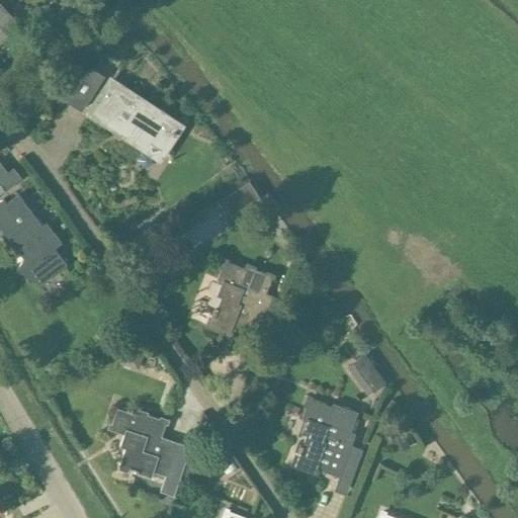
[(0,41),(9,34),(0,23),(0,22),(11,14),(0,2),(0,41)]
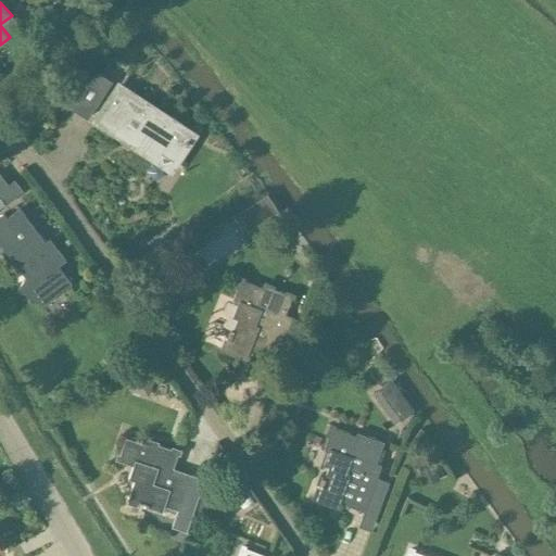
[(98,72),(65,99),(63,103),(88,119),(113,81),(98,72)]
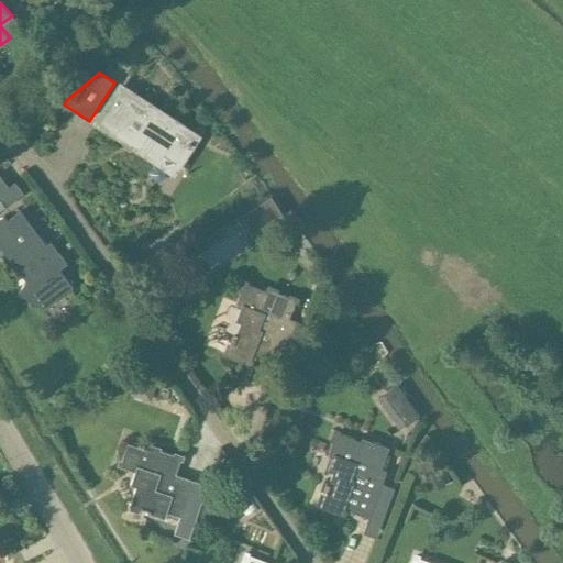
[(119,89),(101,116),(112,122),(108,129),(119,136),(130,143),(131,141),(142,148),(141,151),(156,161),(159,154),(176,165),(194,139),(119,89)]
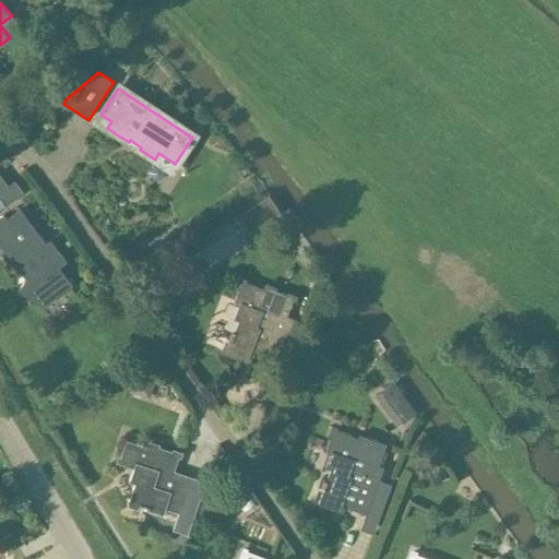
[(0,200),(4,206),(24,192),(14,180),(8,185),(0,174),(0,200)]
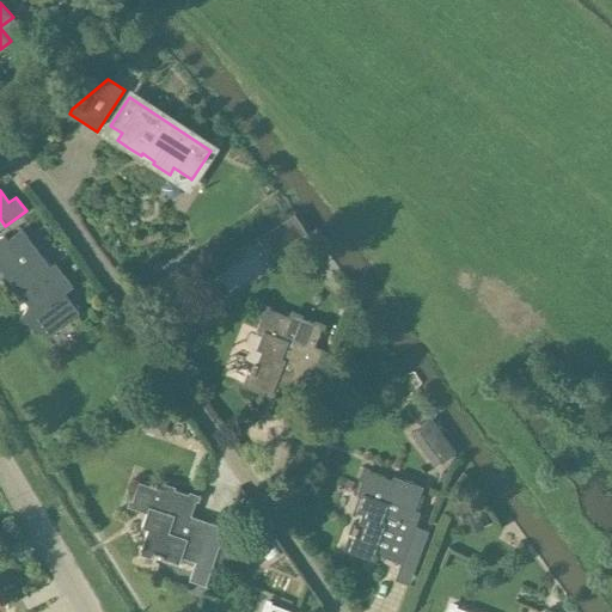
[(297,237),(286,220),(270,231),(281,246),(297,237)]
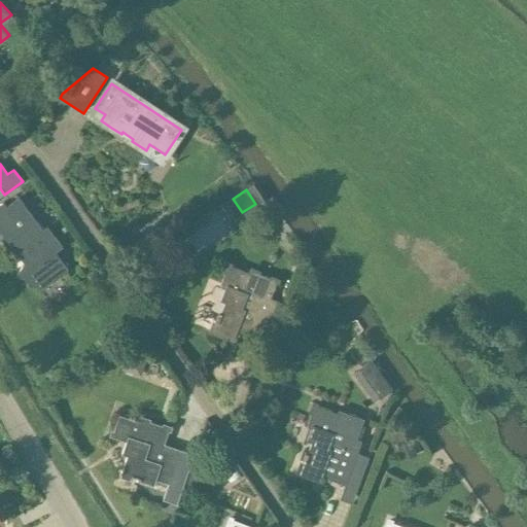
[(18,275),(40,290),(68,269),(56,252),(63,247),(47,225),(43,230),(19,197),(6,206),(3,202),(0,204),(0,233),(24,264),(18,275)]
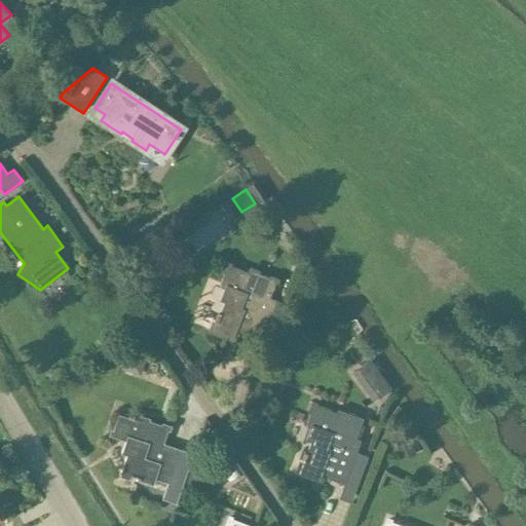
[(262,332),(274,299),(270,297),(278,277),(270,274),(269,276),(259,272),(260,270),(250,266),(248,271),(227,264),(219,286),(224,288),(220,300),(224,302),(220,312),(217,311),(210,331),(233,339),(239,324),(262,332)]
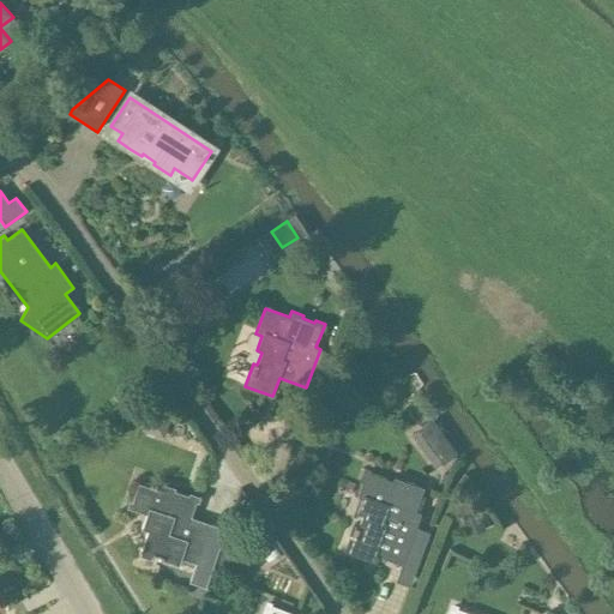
[(361,339),(345,332),(339,348),(355,355),(361,339)]
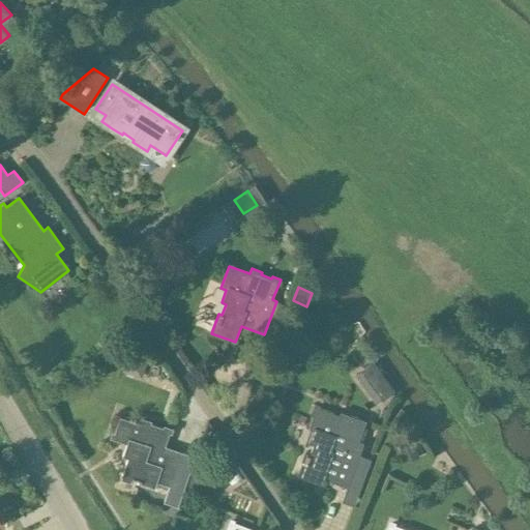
[(130,320),(124,311),(116,317),(121,326),(130,320)]
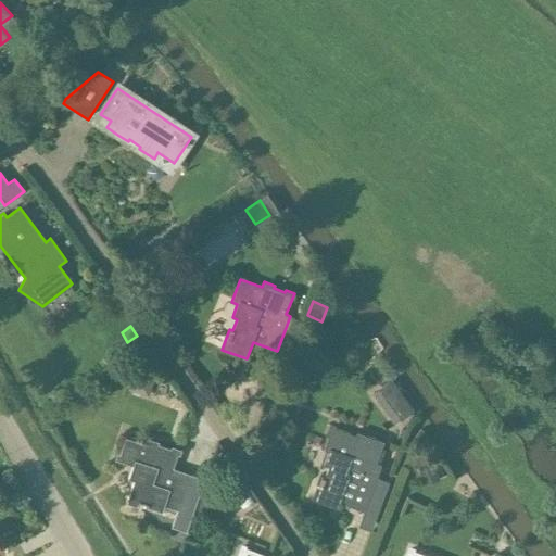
[(390,380),(379,388),(402,419),(412,413),(414,411),(391,380),(390,380)]
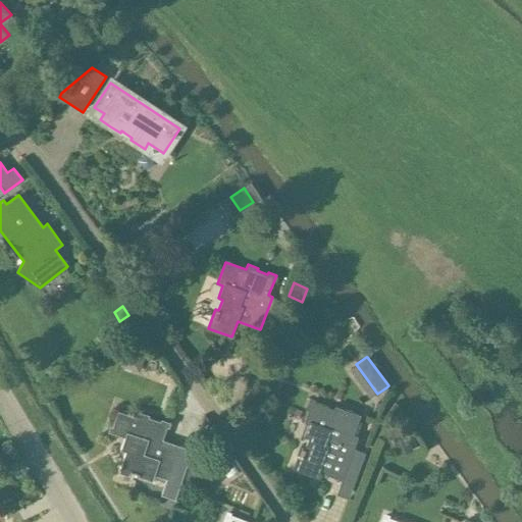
[(345,472),(357,476),(366,452),(354,448),(358,436),(354,434),(361,415),(334,406),(333,409),(311,401),(304,420),(309,422),(304,436),(308,438),(305,449),(302,448),(295,467),(318,475),(319,473),(342,480),(345,472)]
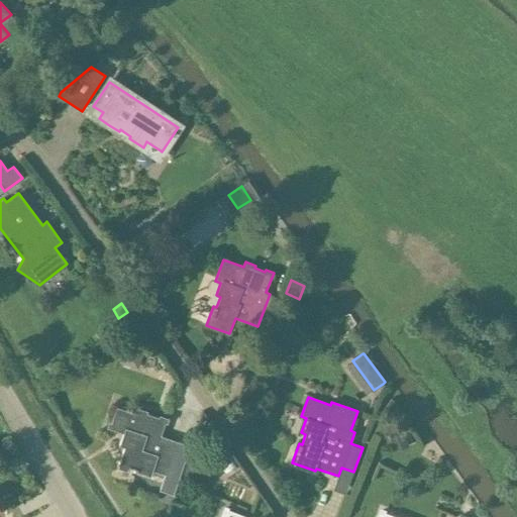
[(161,473),(160,476),(168,479),(170,472),(180,475),(188,451),(161,443),(168,422),(116,407),(109,429),(123,433),(119,445),(123,447),(117,468),(136,474),(137,469),(152,474),(153,471),(161,473)]
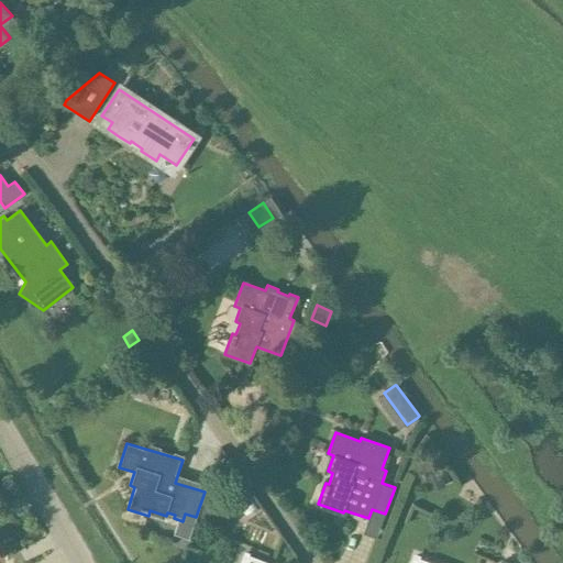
[(435,461),(419,467),(423,479),(440,473),(435,461)]
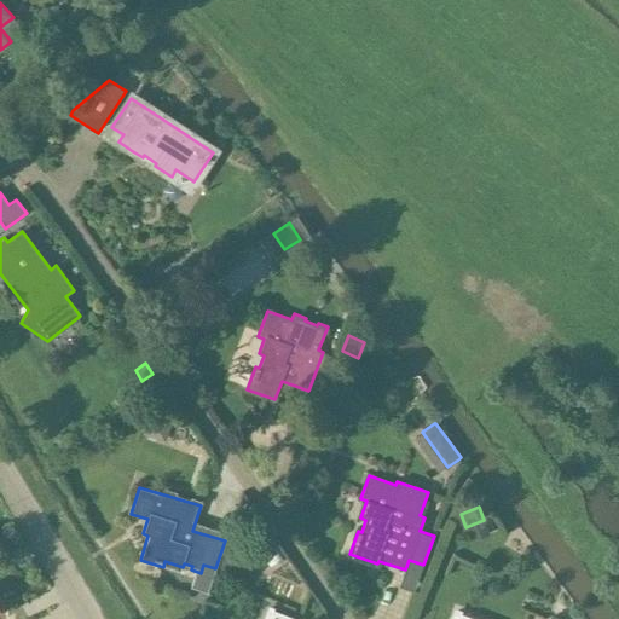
[(227,541),(223,554),(237,559),(242,545),(227,541)]
